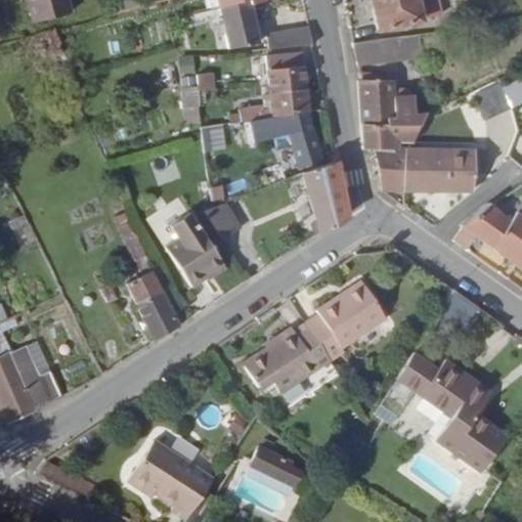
[(69,12),(66,0),(26,0),(32,22),(69,12)]
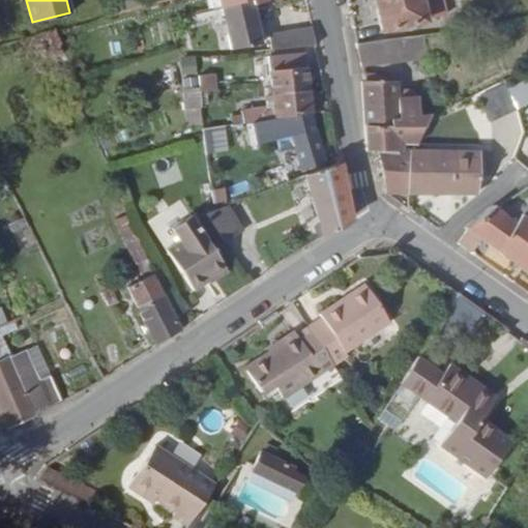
[(221,0),(224,10),(255,0),(256,5),(270,0),(269,0),(221,0)]
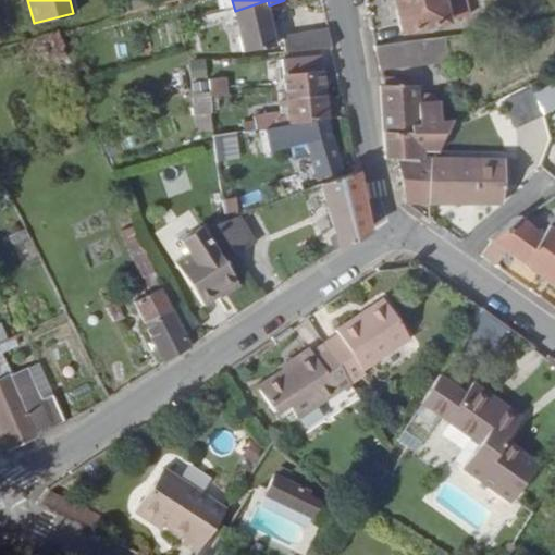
[(268,0),(235,11),(245,50),(278,44),(270,11),(269,5),(268,0)]
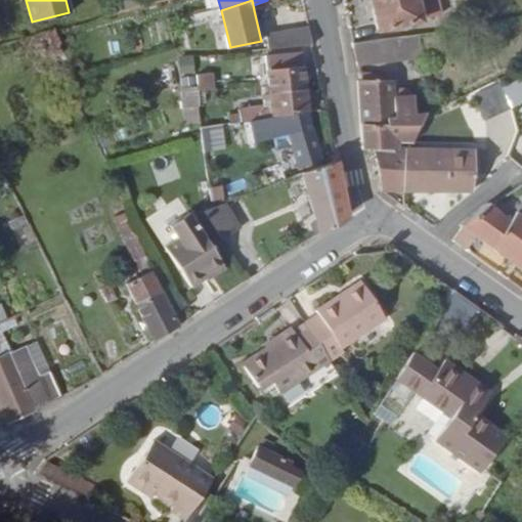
[(371,0),(378,31),(442,18),(437,0),(371,0)]
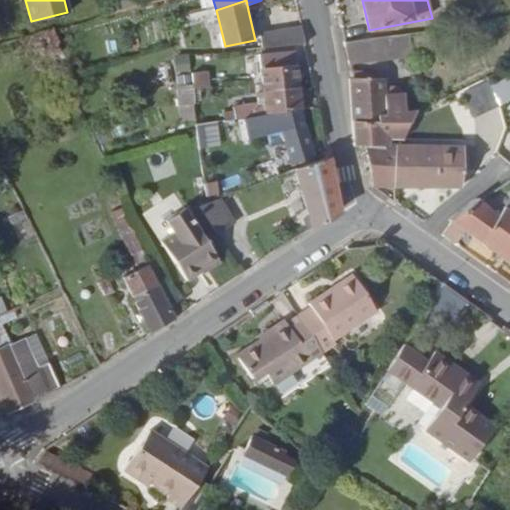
[(351,24),(344,26),(346,40),(354,39),(351,24)]
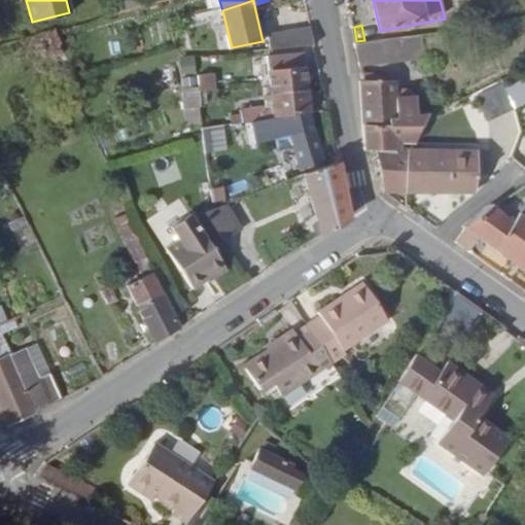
[(318,44),(314,26),(271,32),(272,48),(302,45),(318,44)]
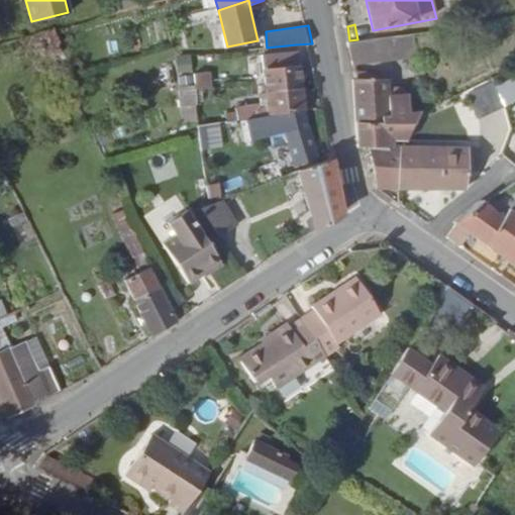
[(56,31),(48,32),(57,48),(63,45),(56,31)]
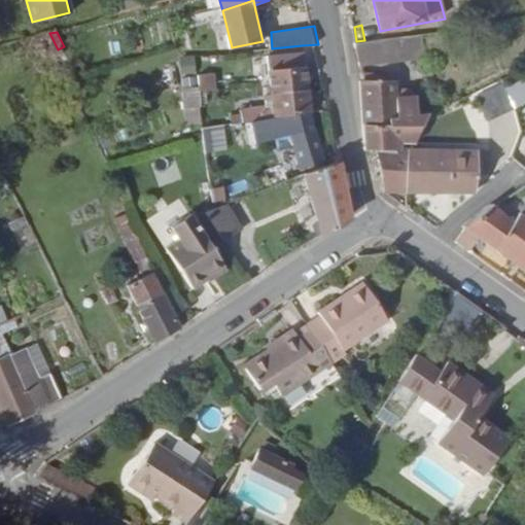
[(390,60),(387,37),(364,40),(356,41),(361,64),(390,60)]
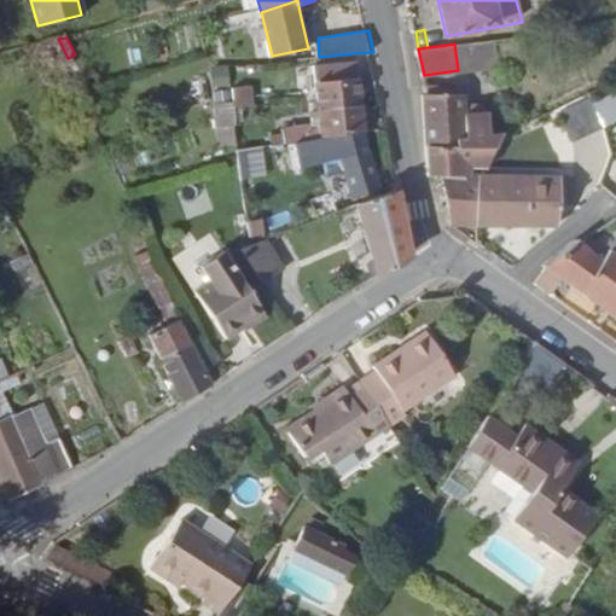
[(323,112),(362,105),(358,60),(317,65),(320,100),(323,112)]
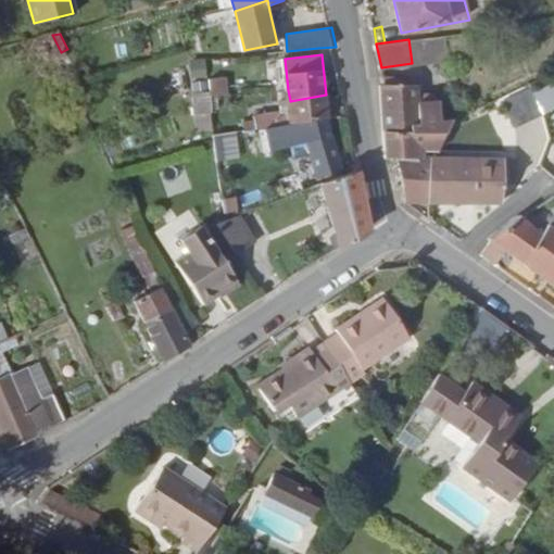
[(192,110),(214,109),(213,89),(211,67),(210,59),(190,58),(192,110)]
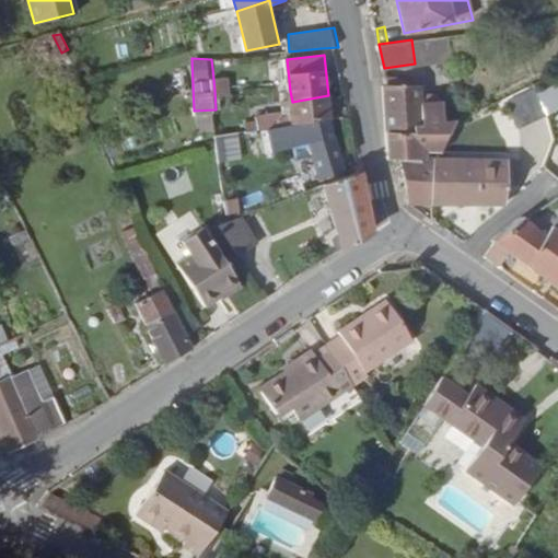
[(214,90),(231,88),(229,72),(218,73),(218,68),(212,68),(214,90)]
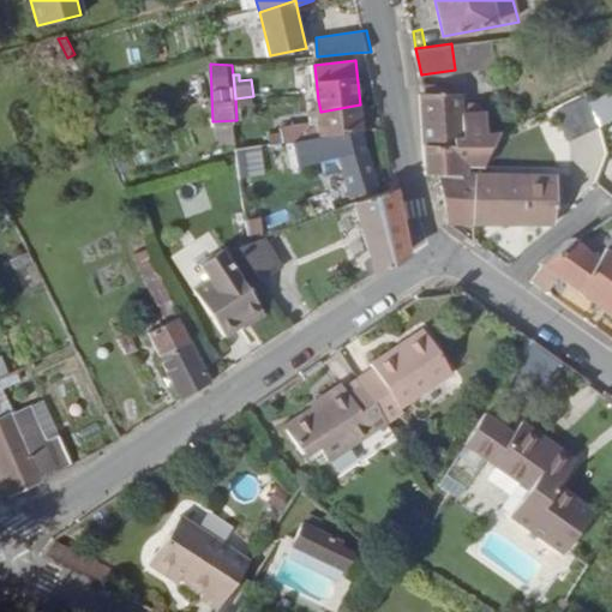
[(568,141),(611,121),(611,89),(556,113),(568,141)]
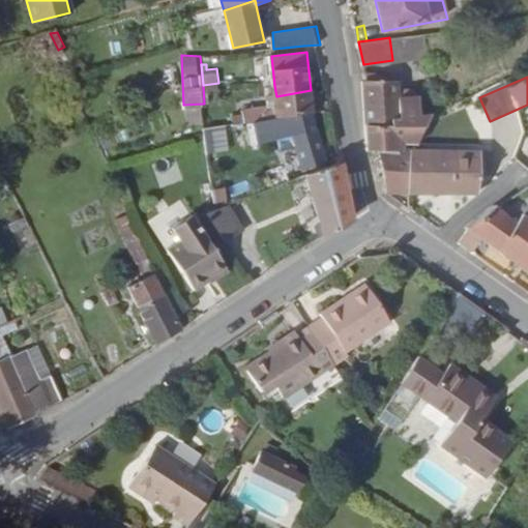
[(428,125),(432,114),(417,114),(417,103),(400,101),(399,79),(365,80),(370,122),(428,125)]
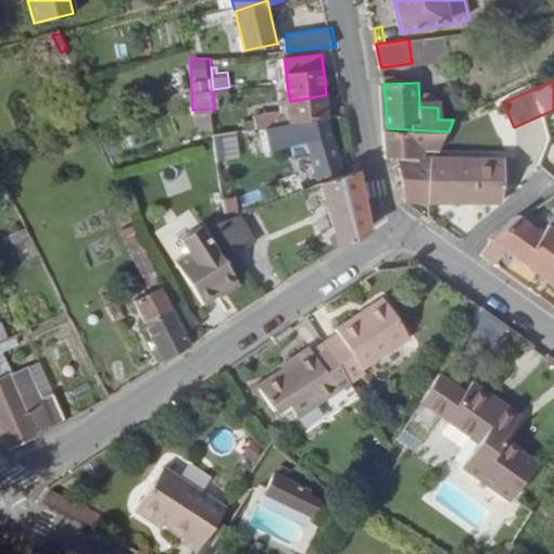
[(214,109),(214,111),(218,110),(218,105),(230,103),(229,87),(213,89),(214,109)]
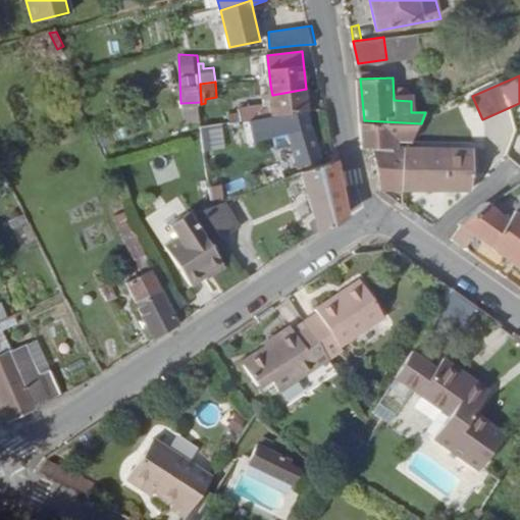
[(310,111),(306,89),(272,95),(273,106),(273,115),(310,111)]
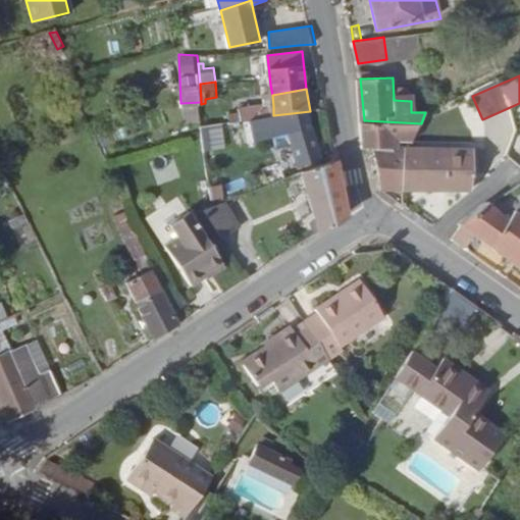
[(248,109),(250,118),(269,116),(273,115),(273,106),(248,109)]
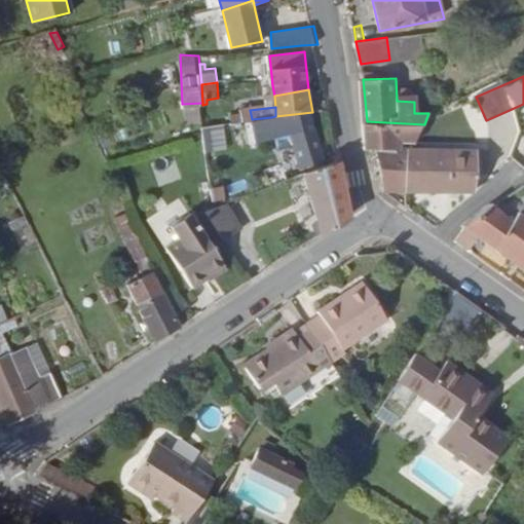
[(290,134),(298,167),(322,158),(312,112),(275,116),(271,117),(273,129),(274,137),(290,134)]
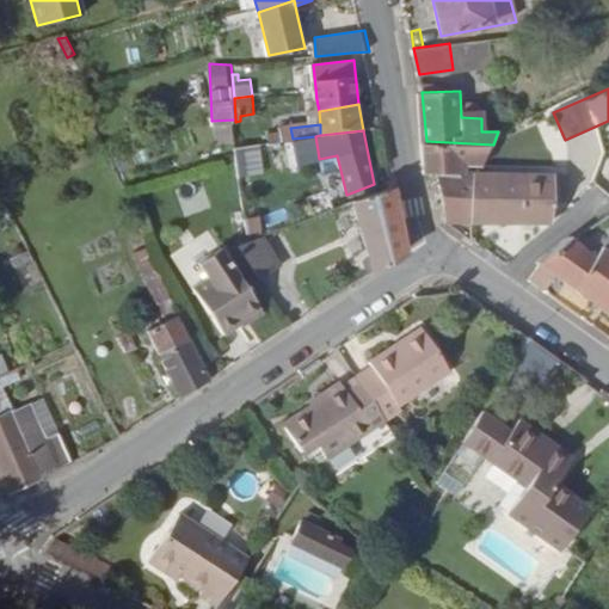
[(574,179),(603,176),(598,133),(570,136),(574,179)]
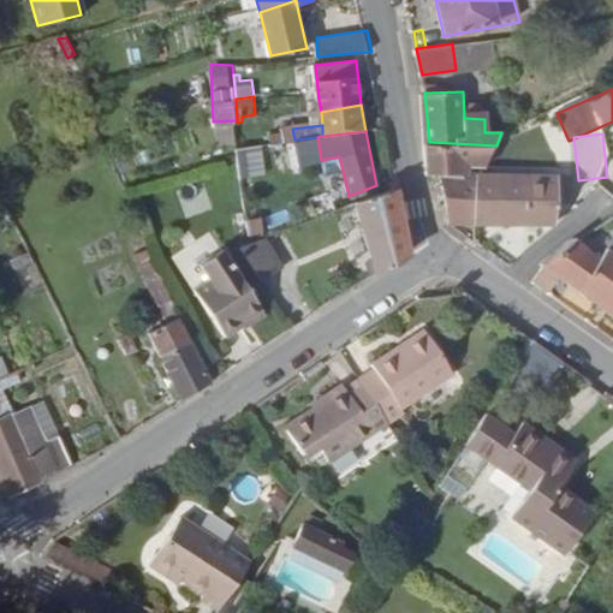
[(295,140),(275,142),(277,158),(320,152),(317,137),(295,140)]
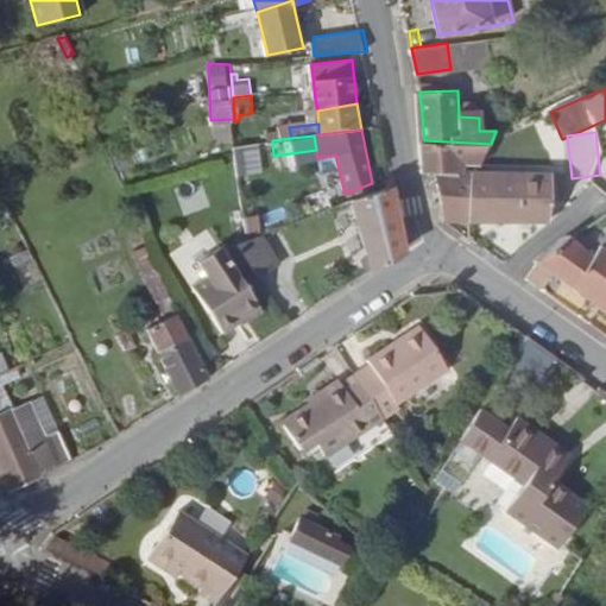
[(483,175),(491,144),(424,140),(425,170),(439,172),(439,174),(478,174),(483,175)]
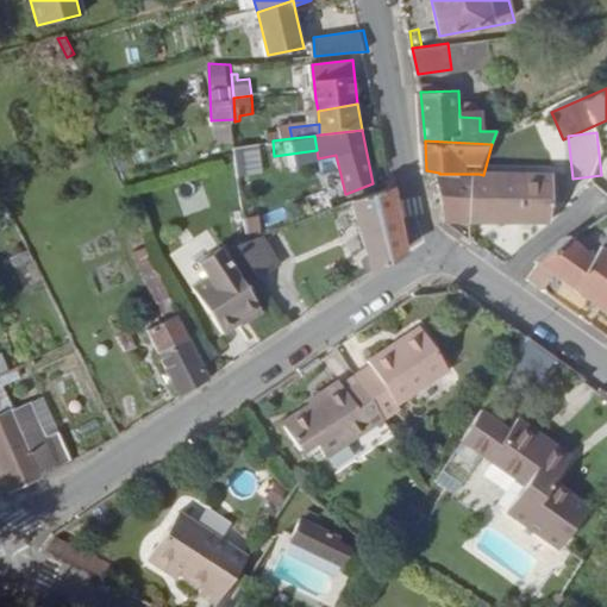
[(252,144),(229,149),(233,176),(257,173),(252,144)]
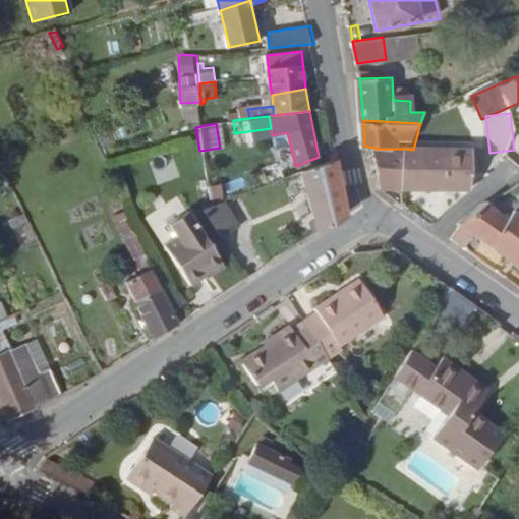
[(385,188),(404,189),(409,149),(376,149),(385,188)]
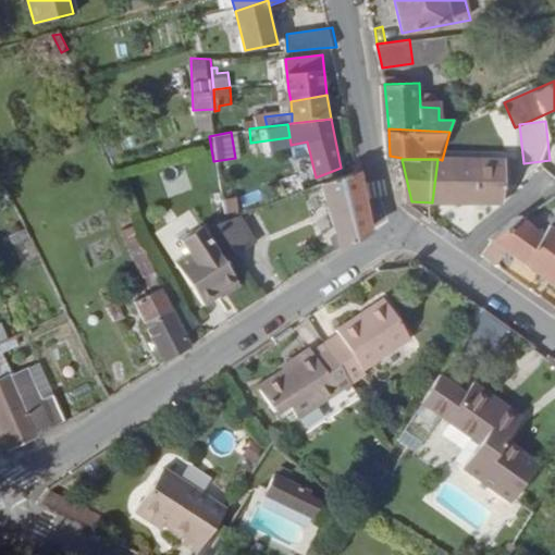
[(503,204),(503,198),(504,161),(442,160),(438,159),(432,202),(503,204)]
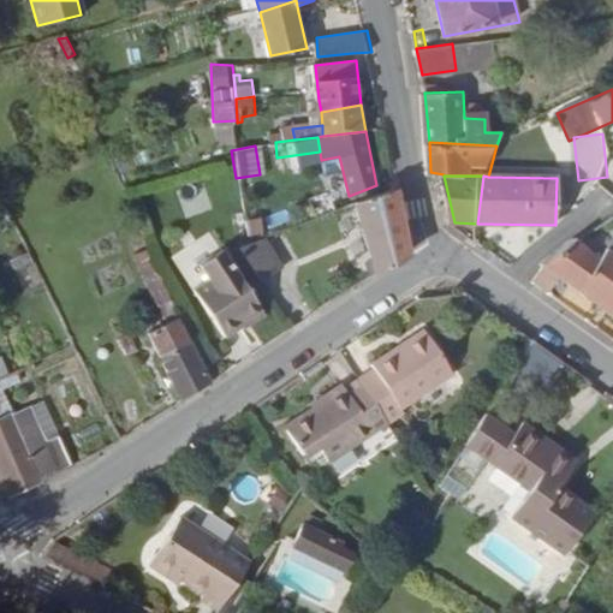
[(555,219),(565,218),(570,202),(575,202),(566,178),(557,178),(555,219)]
